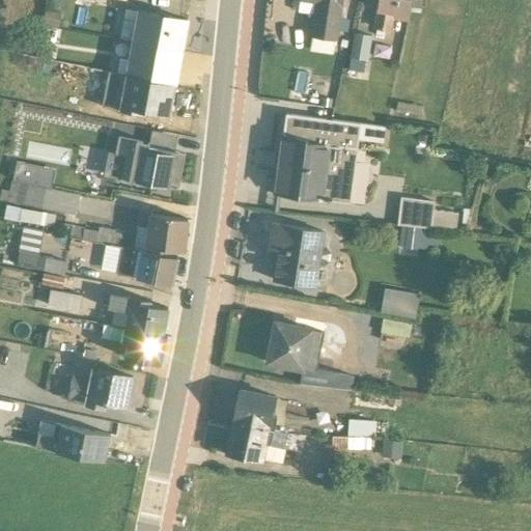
[(338,19),(340,0),(299,0),(298,10),(313,15),(308,52),(332,56),(335,39),(336,39),(338,31),(347,32),(350,21),(348,20),(338,19)]
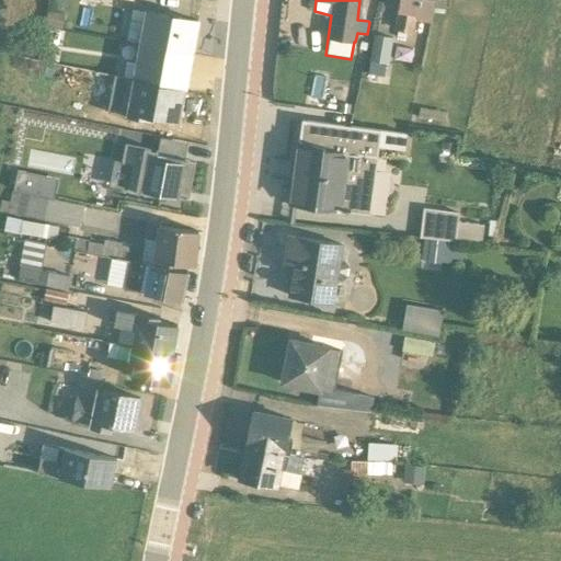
[(399,31),(398,38),(405,39),(407,32),(412,33),(414,21),(430,23),(433,0),(400,0),(396,30),(399,31)]
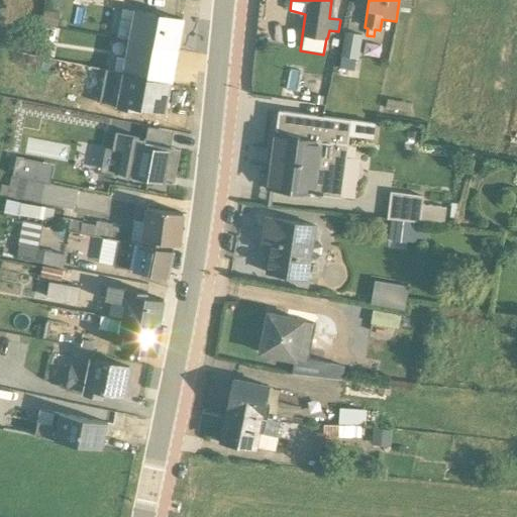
[(177,49),(183,19),(133,9),(132,11),(120,8),(115,37),(127,40),(177,49)]
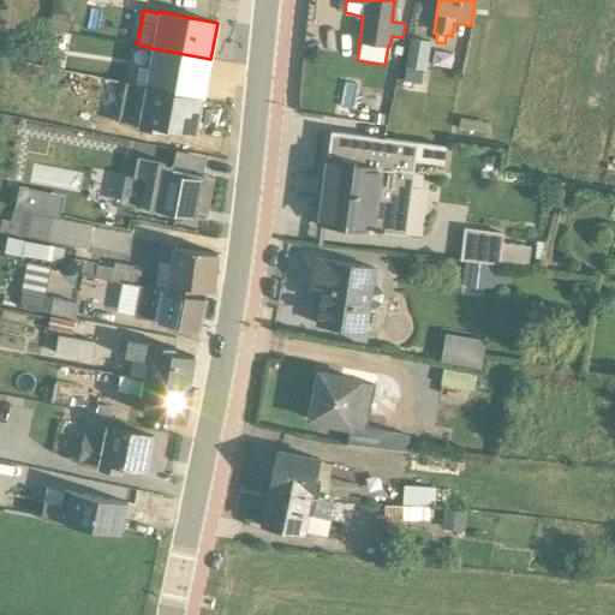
[(70,16),(53,13),(51,31),(67,34),(70,16)]
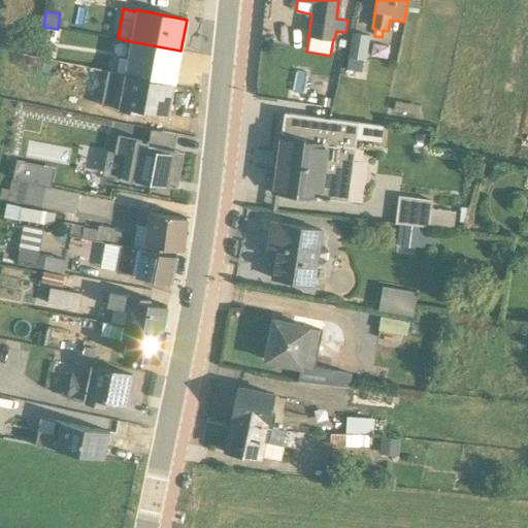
[(348,58),(347,70),(360,72),(362,60),(364,60),(368,36),(352,33),(348,58)]
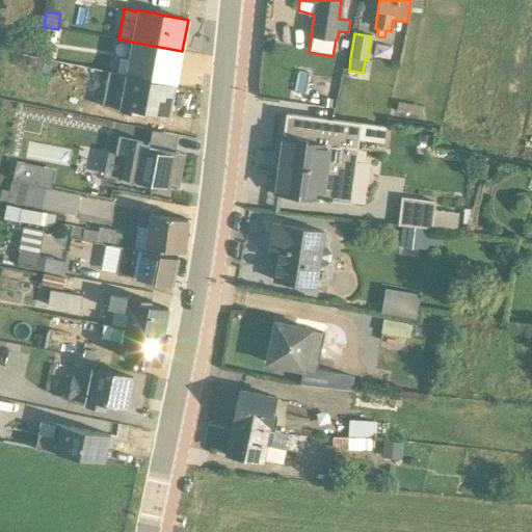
[(118,58),(115,74),(176,85),(182,51),(131,42),(128,59),(118,58)]
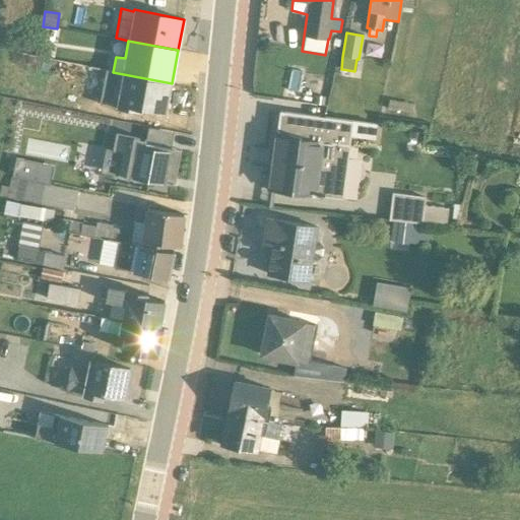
[(141,111),(166,115),(172,83),(113,72),(106,70),(99,106),(140,114),(141,111)]
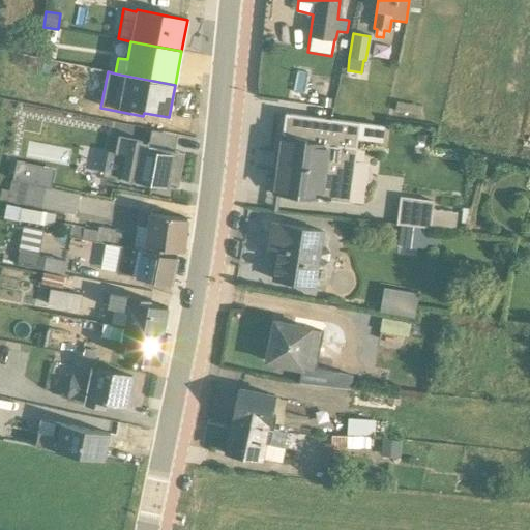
[(396,102),(394,113),(419,117),(421,107),(396,102)]
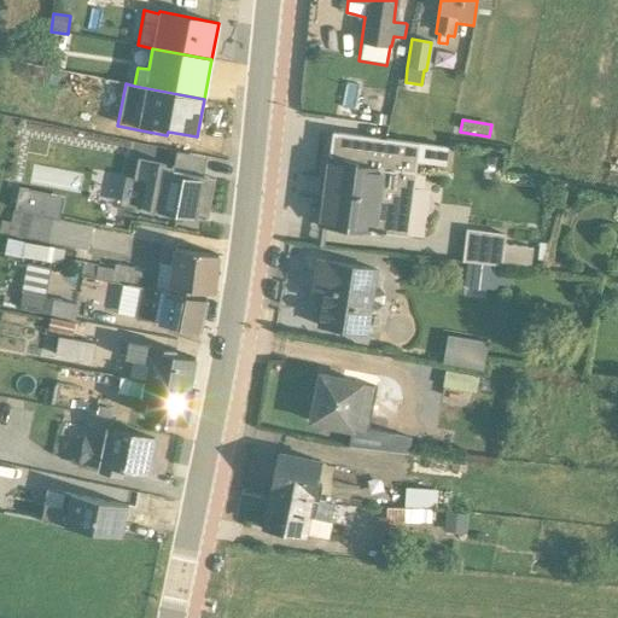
[(324,226),(324,228),(406,239),(415,163),(444,168),(447,149),(332,133),(332,136),(328,136),(324,178),(327,179),(325,196),(324,196),(320,226),(324,226)]
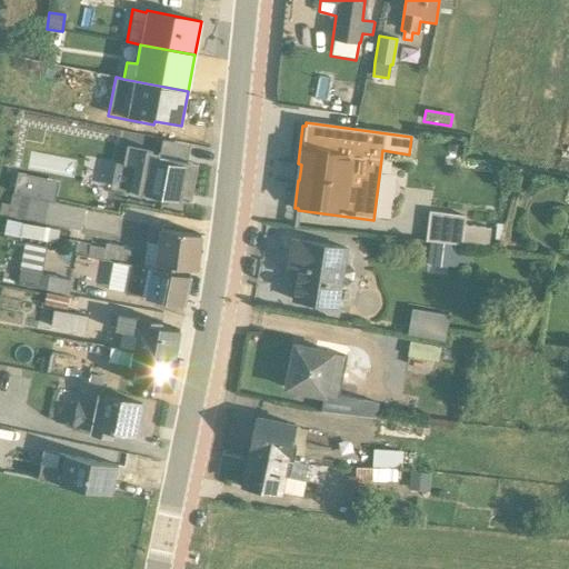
[(159,152),(126,146),(122,167),(136,169),(132,183),(129,182),(127,195),(181,205),(182,196),(192,197),(197,166),(158,159),(159,152)]
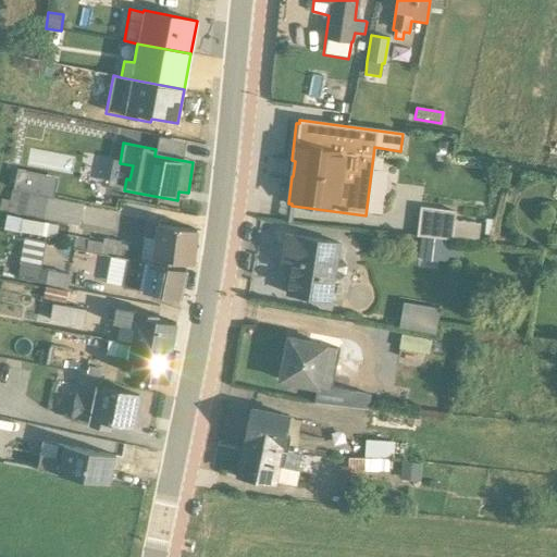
[(52,198),(57,178),(17,170),(13,189),(52,198)]
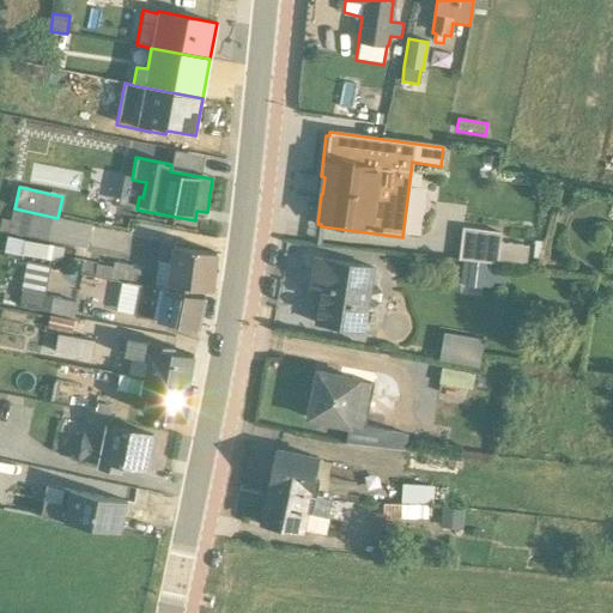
[(0,232),(86,249),(91,226),(12,210),(10,223),(0,220),(0,232)]
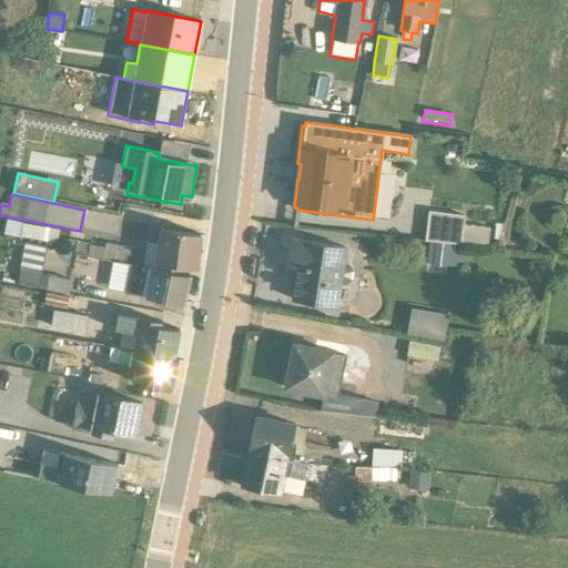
[(428,211),(424,241),(459,244),(463,215),(428,211)]
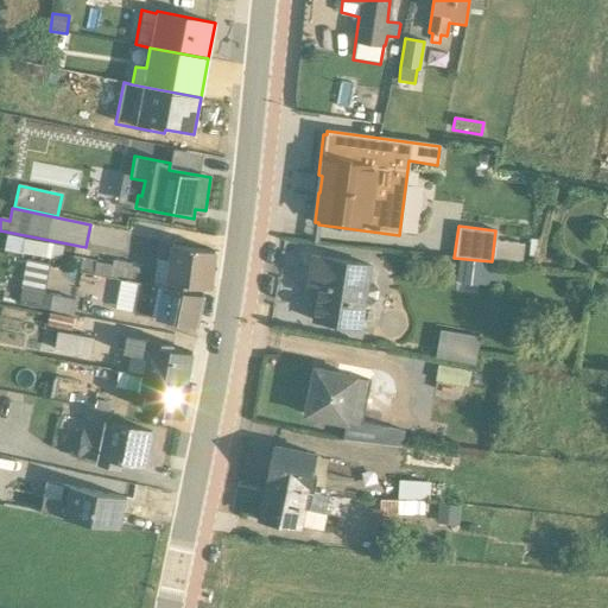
[(50,259),(61,261),(63,247),(6,235),(2,253),(21,257),(21,255),(49,261),(50,259)]
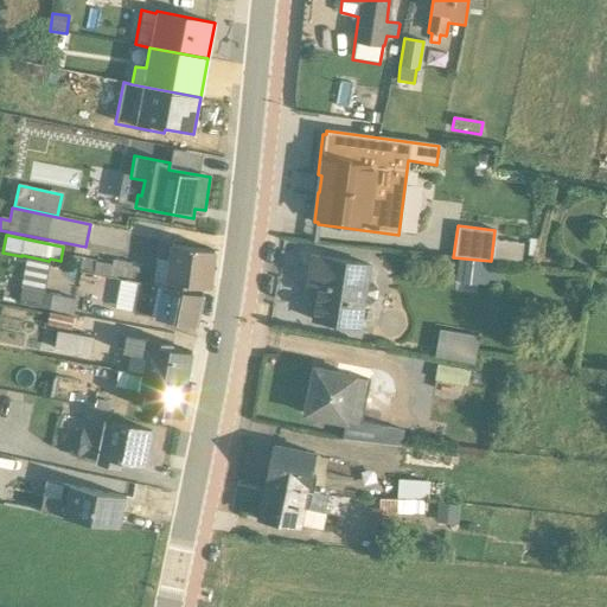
[(493,241),(491,261),(519,264),(522,244),(493,241)]
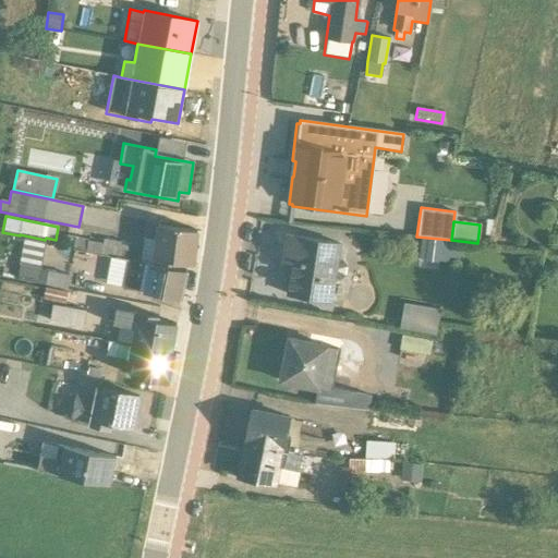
[(146,222),(141,259),(192,265),(196,231),(146,222)]
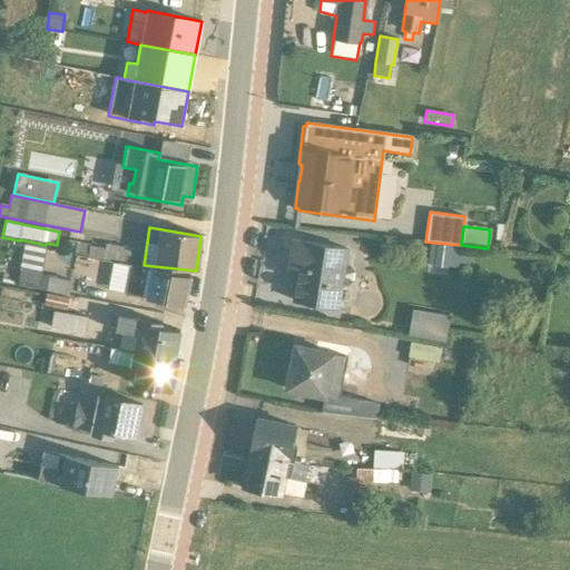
[(292,301),(338,310),(342,284),(346,285),(352,282),(354,271),(350,266),(345,265),(347,247),(291,238),(286,268),(296,271),(292,301)]
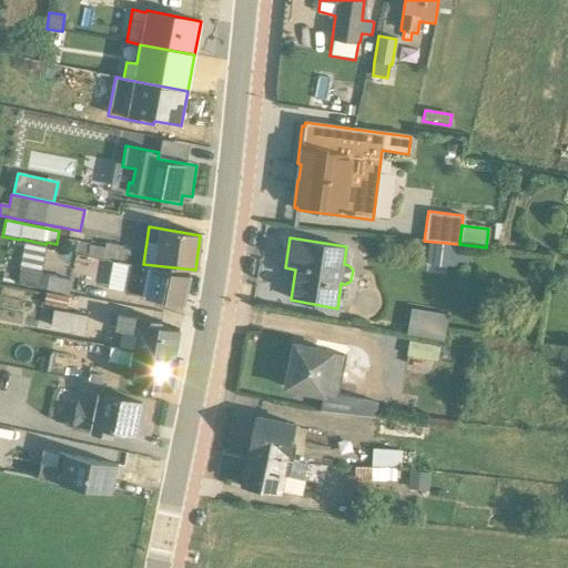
[(73,252),(72,255),(111,263),(111,262),(128,265),(131,249),(104,243),(103,249),(62,240),(60,250),(73,252)]
